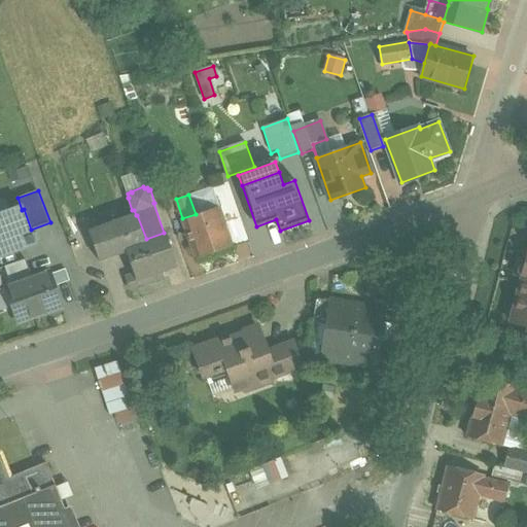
[(196,214),(182,218),(197,259),(234,246),(220,206),(196,214)]
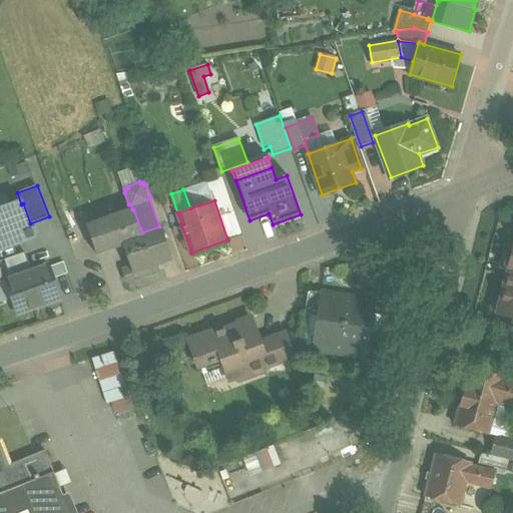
[(21,204),(0,211),(0,247),(34,235),(30,223),(23,203),(21,204)]
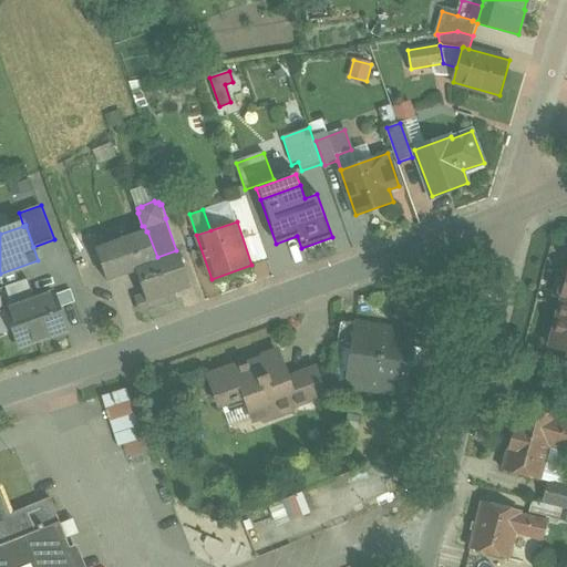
[(176,250),(157,257),(147,232),(146,232),(126,238),(136,266),(135,266),(137,270),(148,302),(151,302),(150,301),(165,297),(167,303),(177,299),(175,292),(191,287),(191,288),(192,287),(178,249),(176,250)]
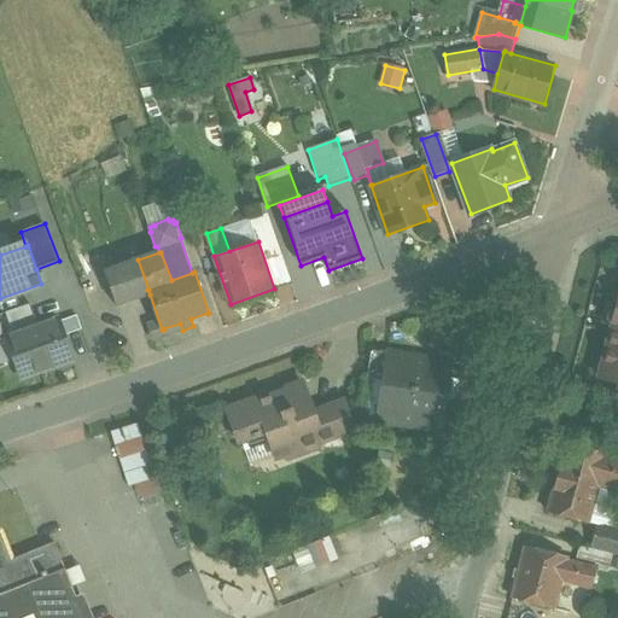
[(138,260),(105,272),(117,305),(150,295),(147,290),(149,290),(138,260)]
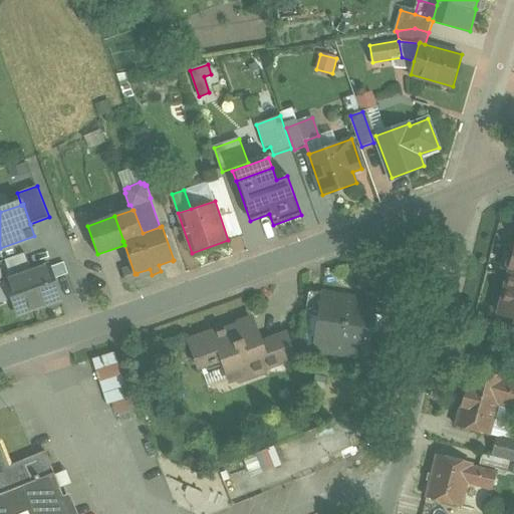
[(26,254),(7,261),(13,279),(7,281),(19,314),(61,299),(49,266),(32,272),(26,254)]
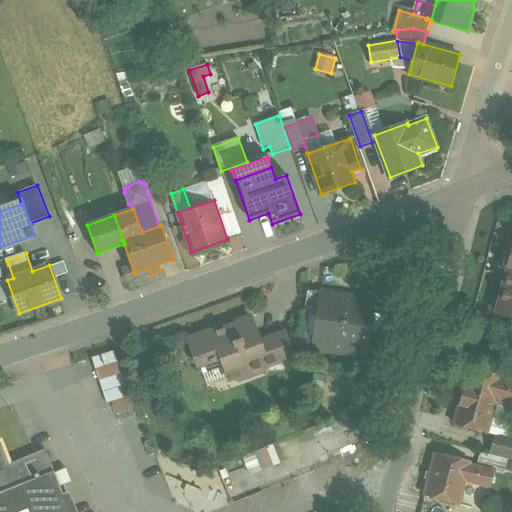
[(511,258),(498,313),(511,316),(511,258)]
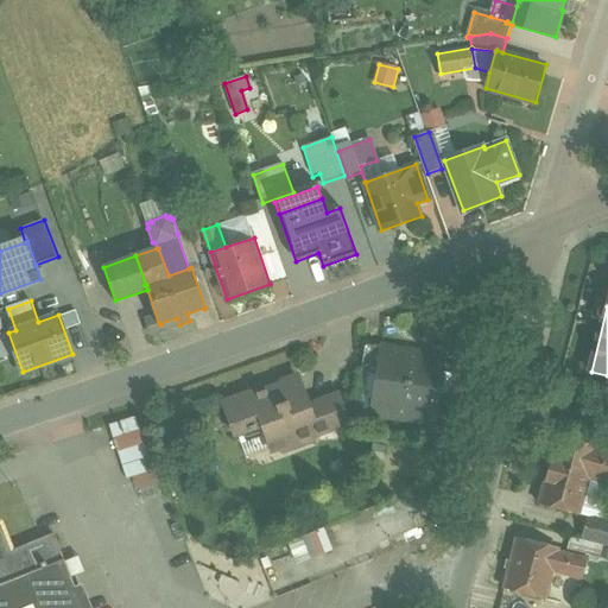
[(382,346),(368,342),(362,371),(377,373),(380,347),(382,347),(382,346)]
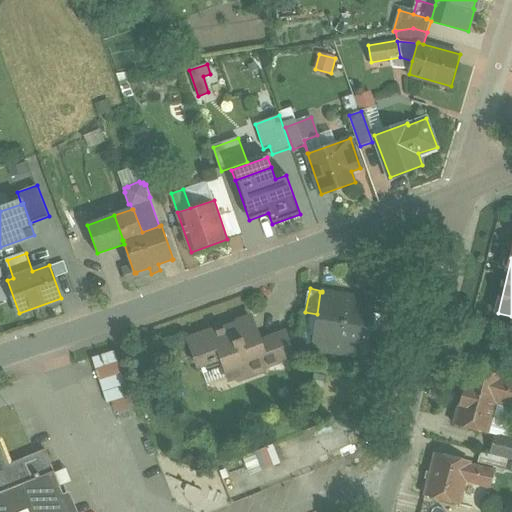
[(322,292),(320,292),(312,346),(311,348),(324,350),(367,357),(376,301),(322,292)]
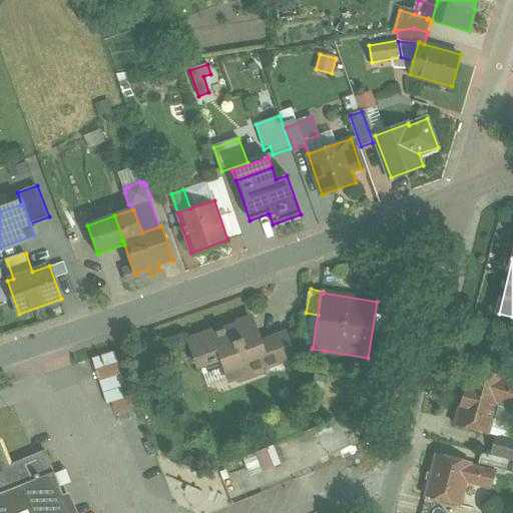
[(237,325),(215,333),(212,332),(189,341),(199,368),(211,363),(211,364),(217,362),(216,361),(224,358),(232,380),(235,379),(236,379),(236,378),(240,380),(247,377),(248,374),(249,374),(252,373),(252,372),(257,374),(264,371),(266,368),(267,367),(270,366),(262,343),(251,318),(238,322),(237,325)]
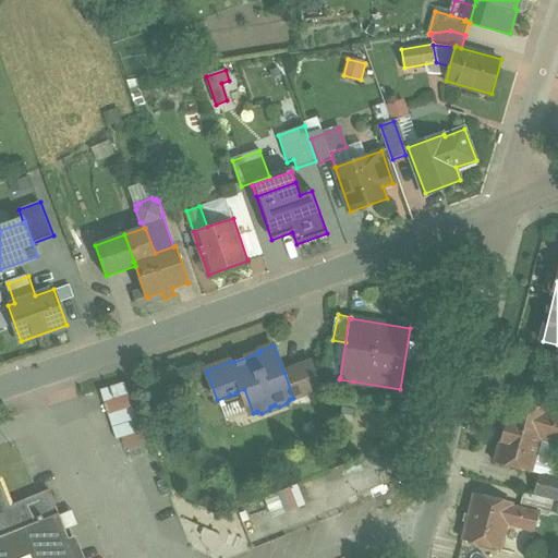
[(314,361),(284,373),(293,398),(323,387),(314,361)]
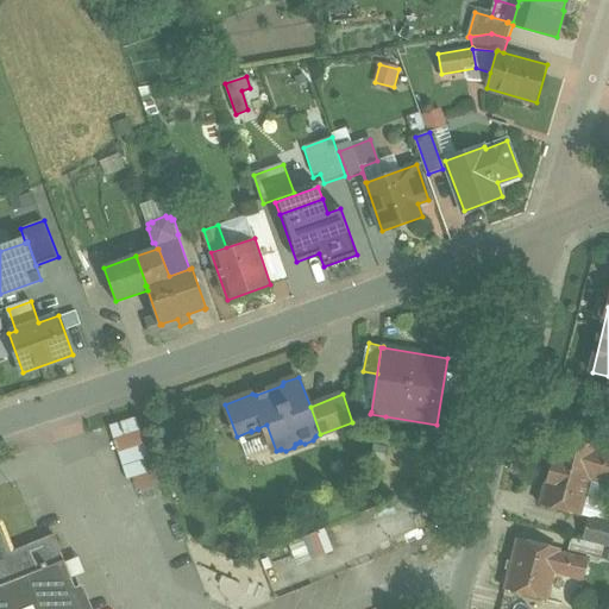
[(371,412),(357,409),(355,426),(383,429),(385,416),(370,414),(371,412)]
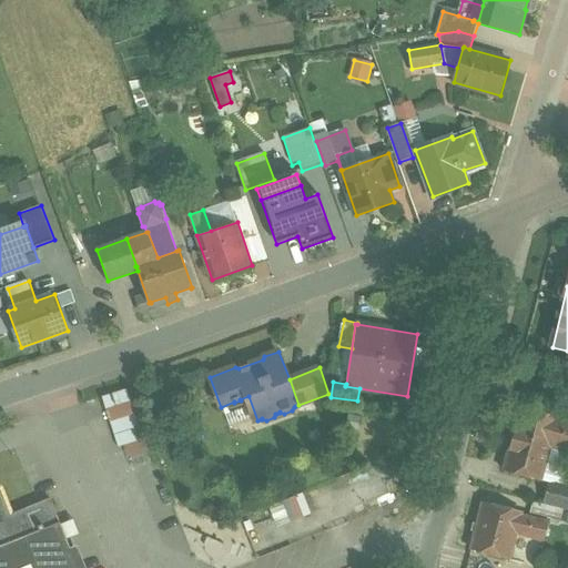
[(105,396),(121,447),(146,439),(132,388),(105,396)]
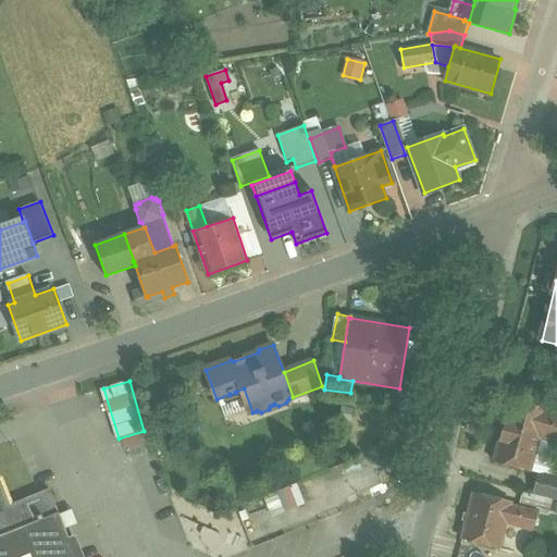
[(548,410),(511,400),(494,460),(531,471),(541,437),(548,410)]
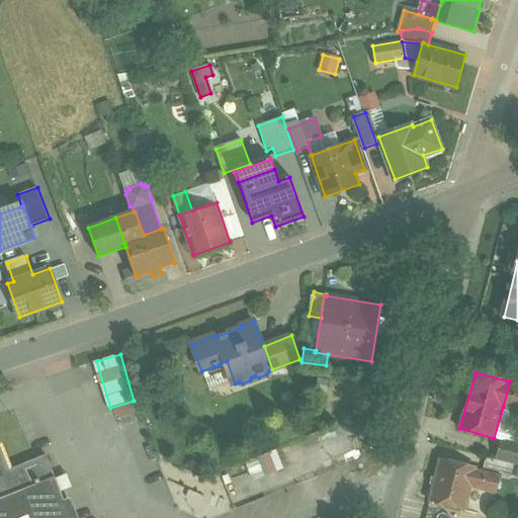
[(517,383),(510,381),(503,407),(517,411),(517,383)]
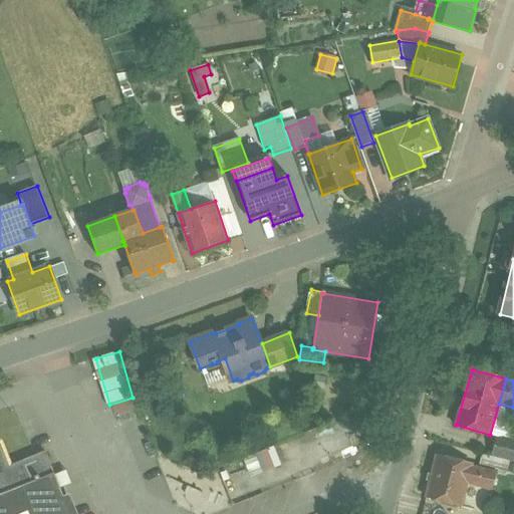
[(513,442),(496,438),(492,456),(510,461),(513,461),(513,442)]
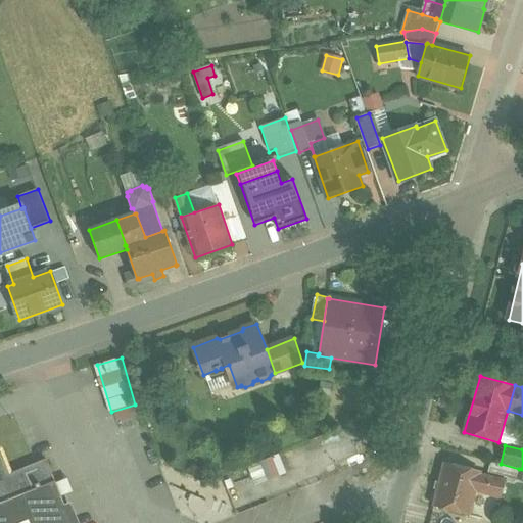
[(0,522),(72,522),(47,459),(9,474),(0,453),(0,522)]
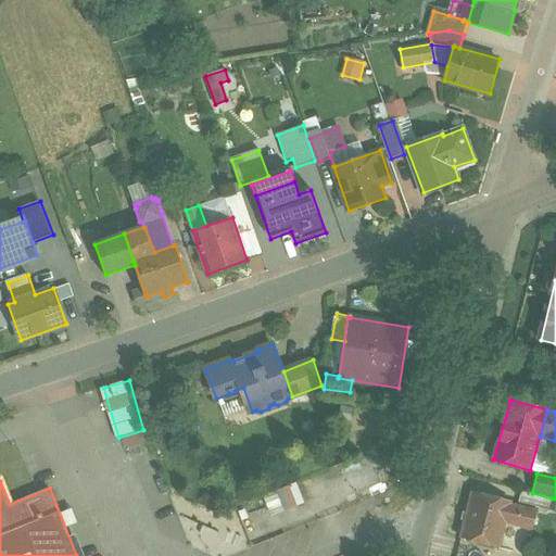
[(303,485),(268,493),(273,513),(307,505),(303,485)]
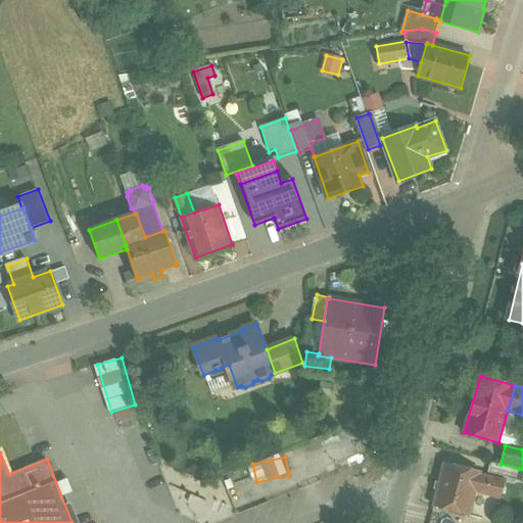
[(481,471),(445,462),(434,506),(469,515),(477,486),(481,471)]
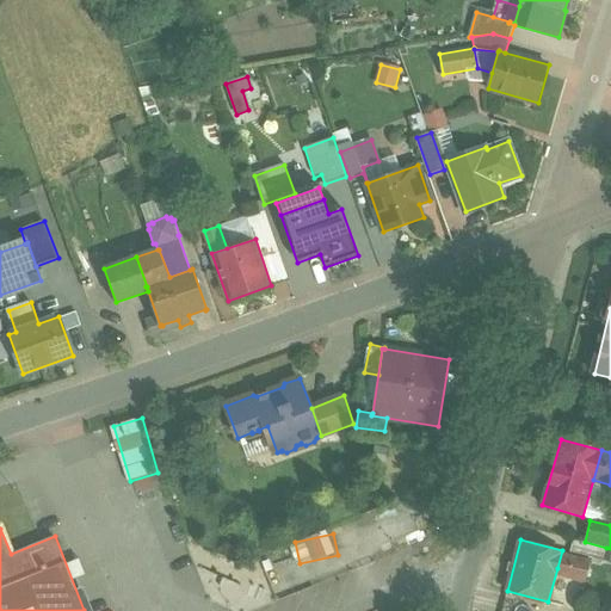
[(573,539),(569,553),(590,557),(603,561),(606,548),(585,542),(573,539)]
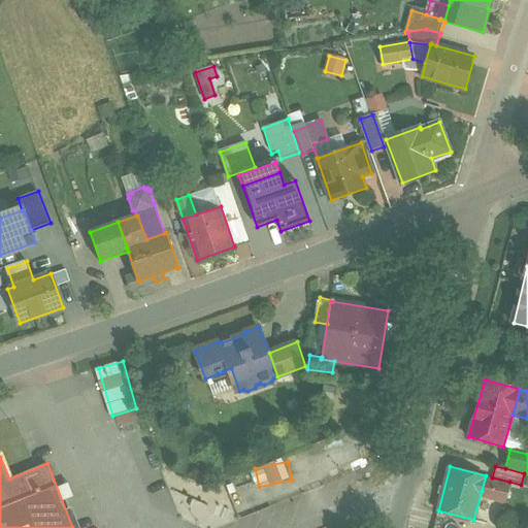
[(492,477),(486,475),(482,491),(505,497),(509,482),(492,477)]
